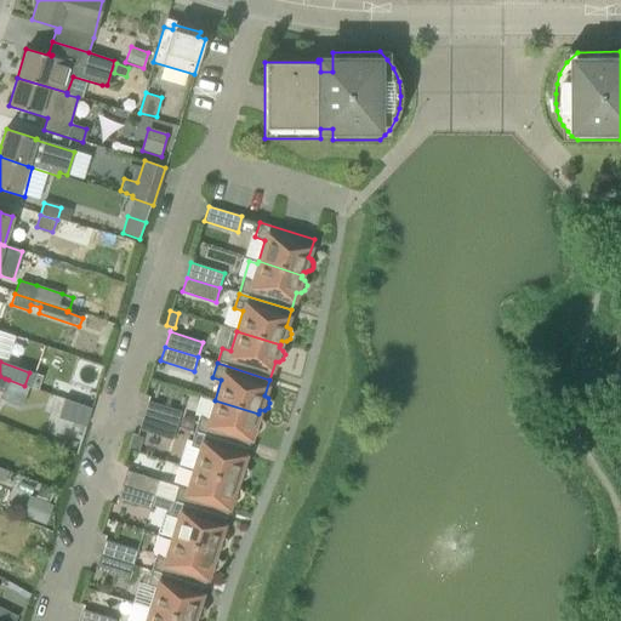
[(64,399),(58,416),(63,417),(81,423),(85,425),(91,409),(64,399)]
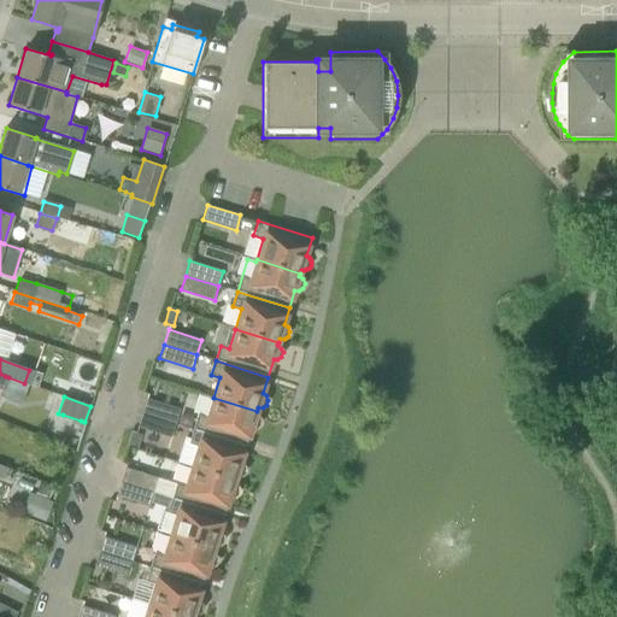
[(256,415),(257,411),(213,398),(207,418),(199,416),(194,429),(246,446),(252,429),(256,428),(260,425),(262,421),(259,417),(256,415)]
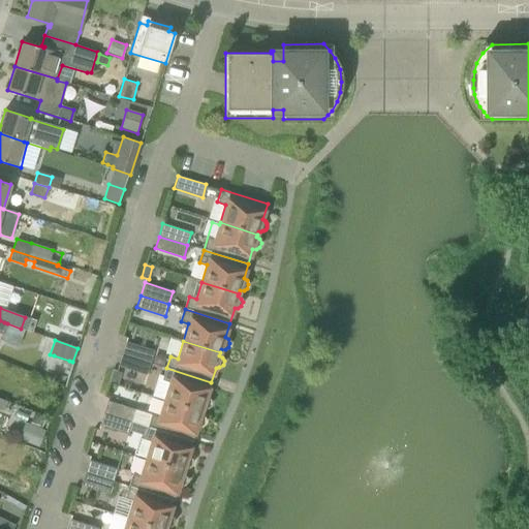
[(126,342),(122,354),(150,364),(154,350),(126,342)]
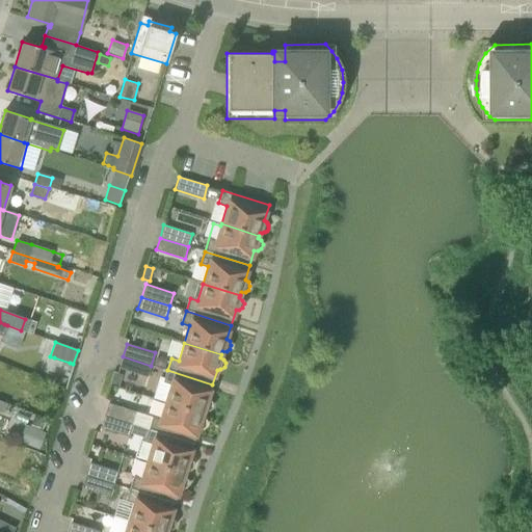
[(151,366),(123,356),(118,368),(148,377),(151,366)]
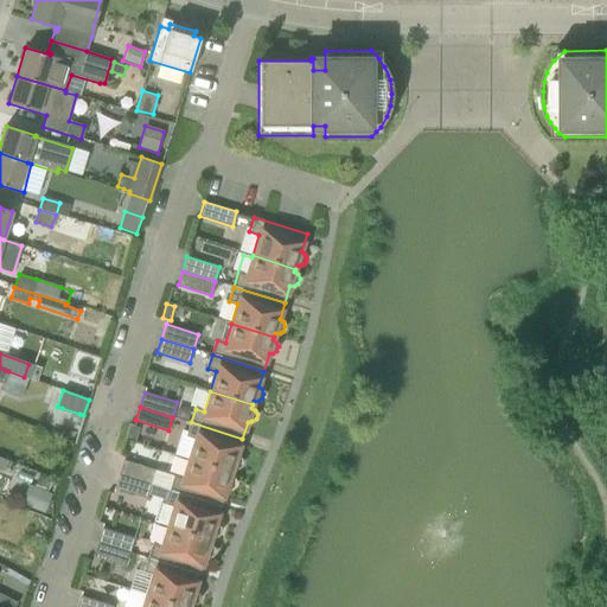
[(52,434),(70,442),(80,414),(62,408),(52,434)]
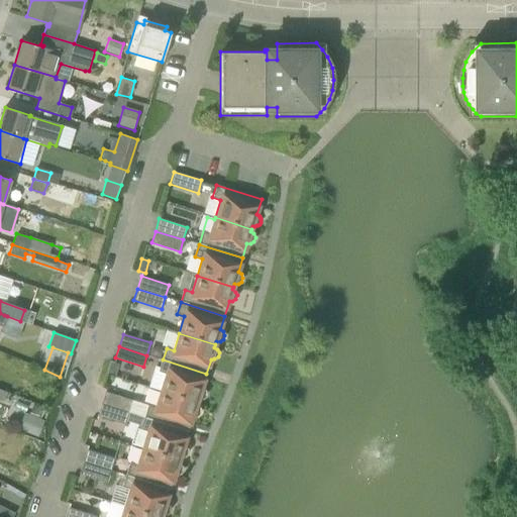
[(203,388),(202,387),(206,374),(163,359),(159,371),(167,374),(161,391),(197,403),(198,400),(200,400),(203,399),(204,398),(205,397),(206,396),(206,393),(206,392),(206,391),(204,389),(203,388)]
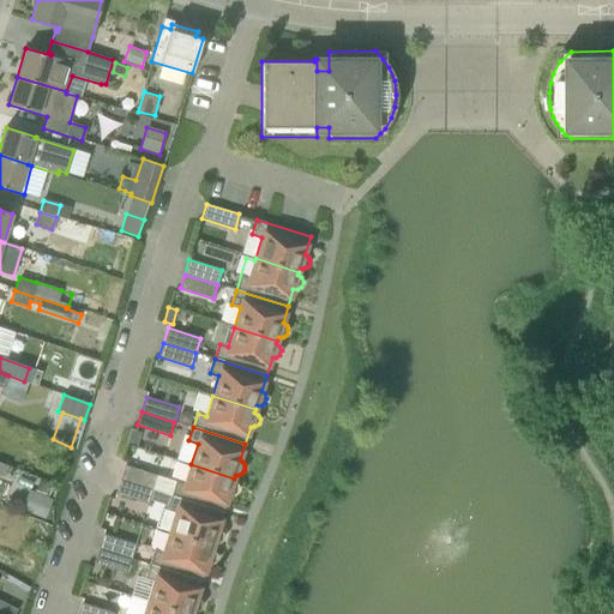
[(142,432),(131,429),(127,443),(137,445),(142,432)]
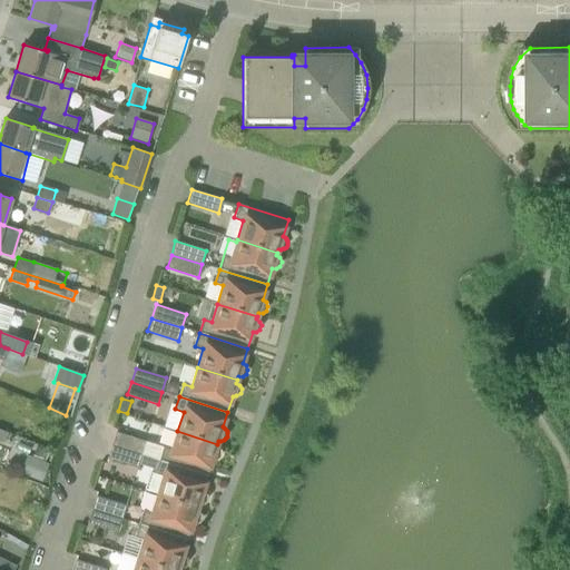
[(147,442),(143,455),(159,461),(207,475),(213,460),(217,460),(220,458),(222,453),(220,449),(216,446),(217,444),(177,431),(172,450),(147,442)]
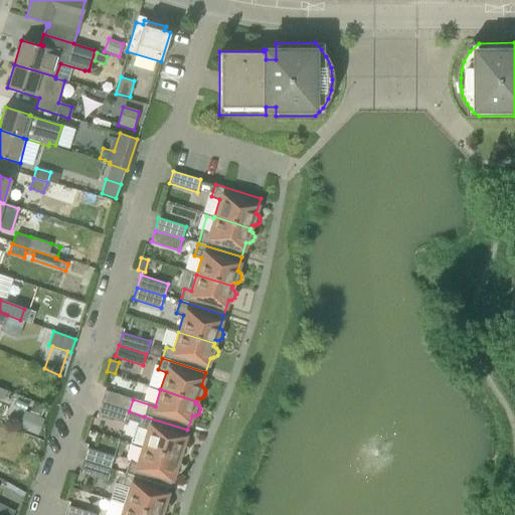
[(105,390),(101,402),(128,411),(132,398),(105,390)]
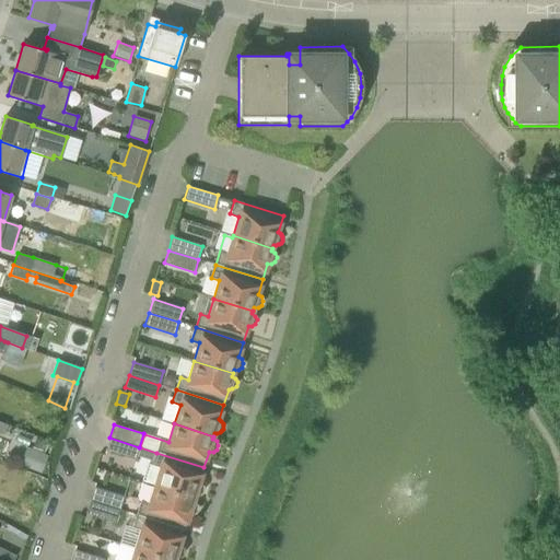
[(139,447),(109,438),(105,451),(136,459),(139,447)]
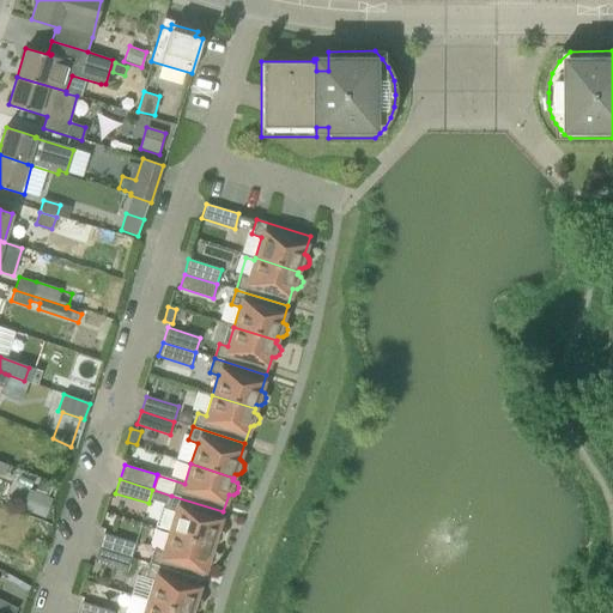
[(29,489),(19,511),(43,521),(53,497),(29,489)]
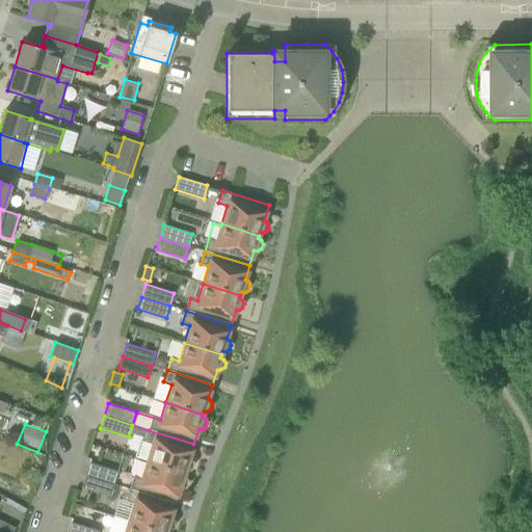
[(152,445),(147,461),(184,474),(185,471),(189,471),(192,468),(193,464),(192,460),(189,458),(193,444),(149,430),(144,443),(152,445)]
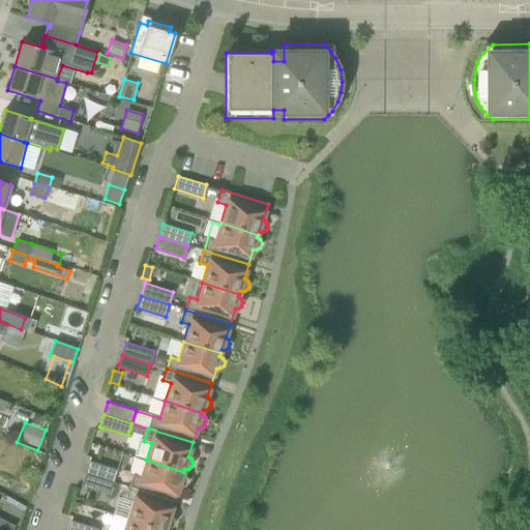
[(183,474),(183,472),(146,460),(141,477),(134,475),(129,488),(174,501),(179,487),(183,487),(186,484),(187,480),(186,476),(183,474)]
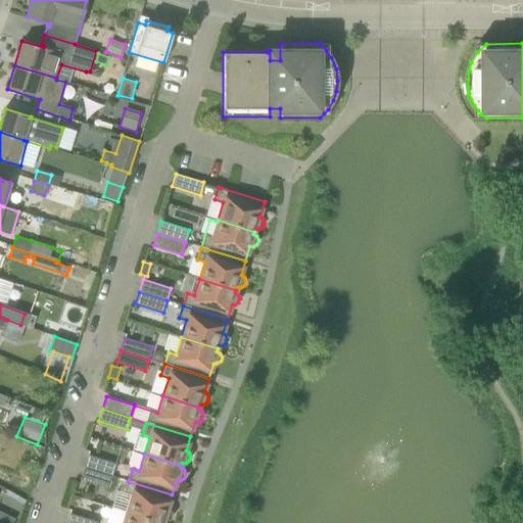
[(88,455),(84,467),(111,476),(115,464),(88,455)]
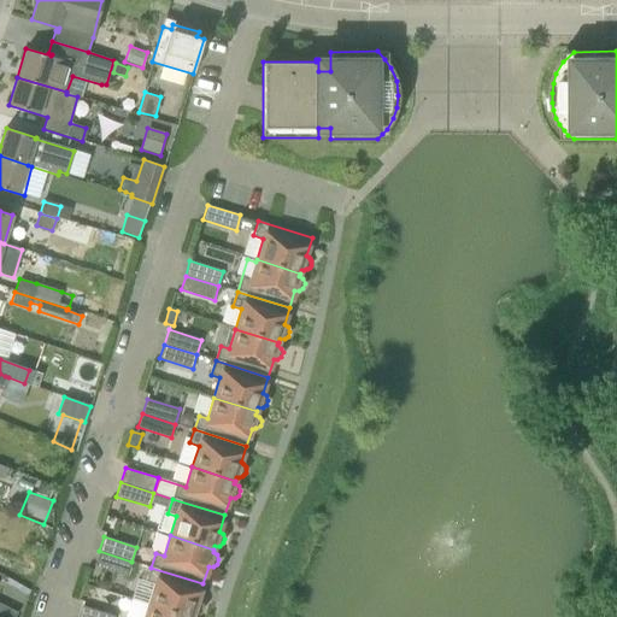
[(131,562),(99,551),(94,565),(128,576),(131,562)]
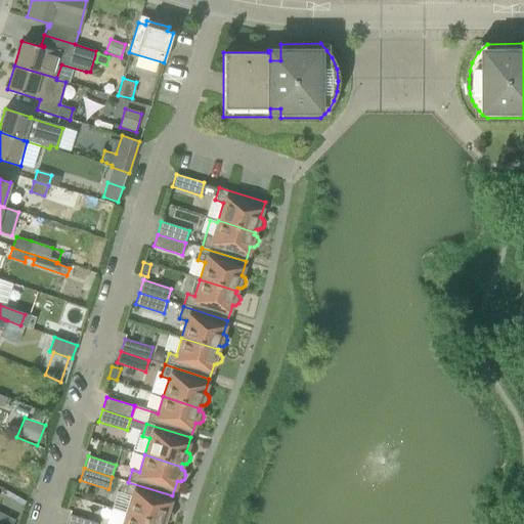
[(126,514),(160,523),(163,523),(164,522),(168,522),(171,519),(172,516),(171,512),(168,510),(172,495),(128,482),(124,493),(131,496),(126,514)]
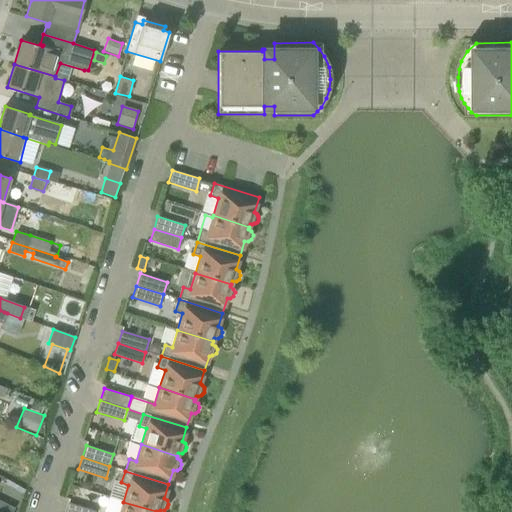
[(68,502),(64,511),(94,511),(95,511),(68,502)]
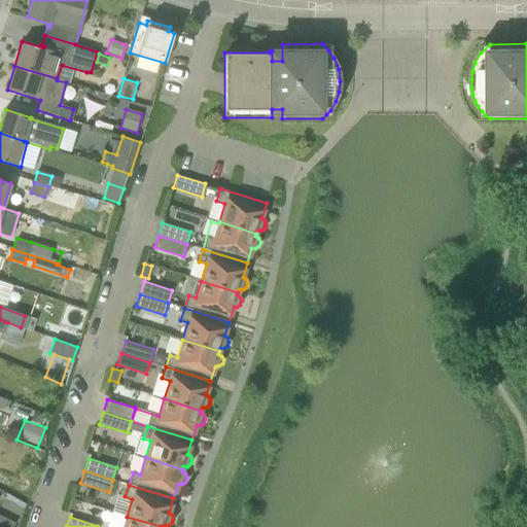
[(161,526),(127,517),(123,526),(161,526)]
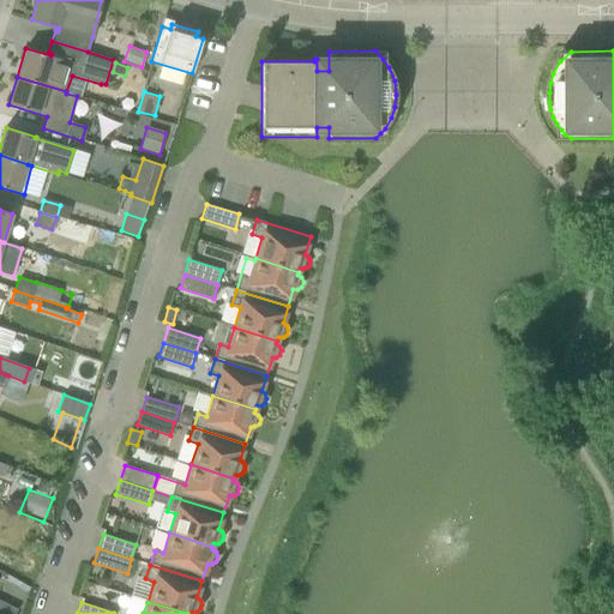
[(0,613),(17,613),(19,611),(5,603),(0,613)]
